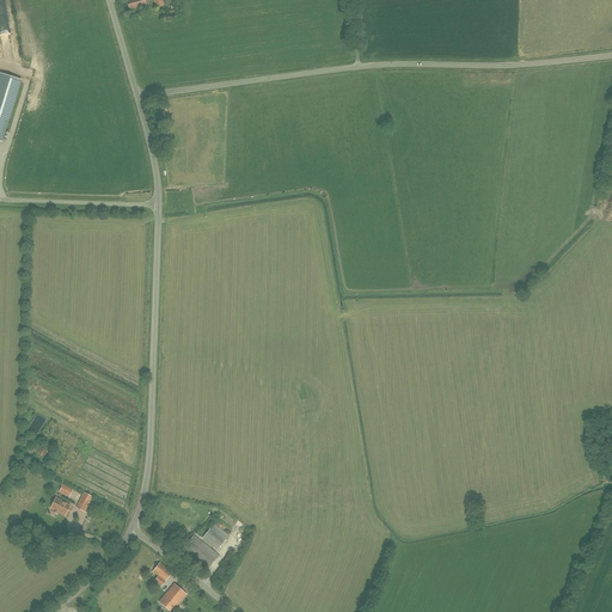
[(146,6),(144,0),(129,0),(127,1),(129,11),(146,6)]
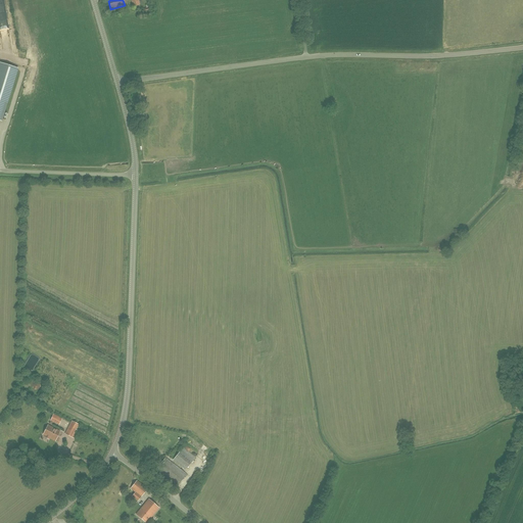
[(146,6),(146,8),(142,9),(143,13),(151,11),(150,7),(149,5),(146,6)]
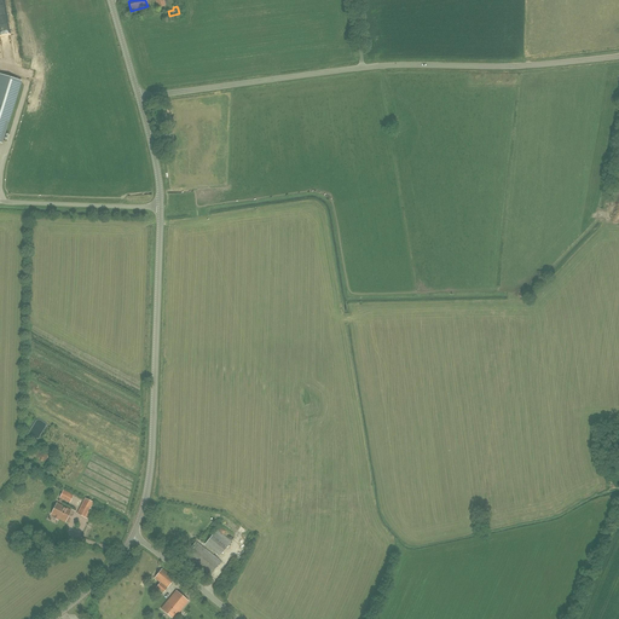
[(22,81),(0,74),(0,143),(3,144),(22,81)]
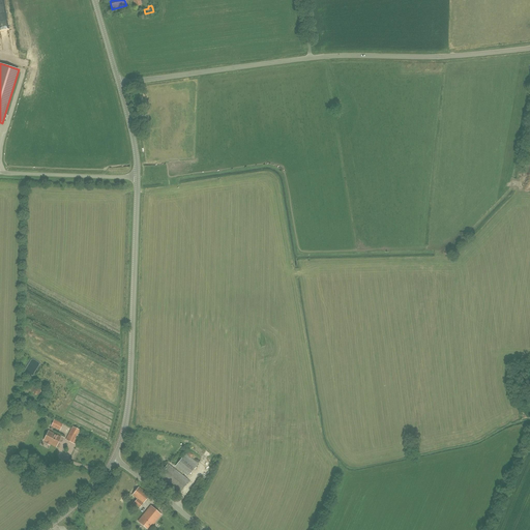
[(51,427),(50,430),(52,431),(54,428),(60,432),(63,424),(54,419),(51,427)]
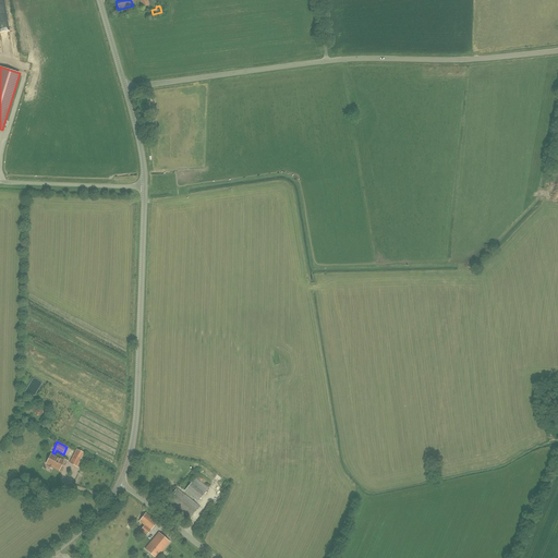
[(76,449),(70,463),(77,466),(84,453),(76,449)]
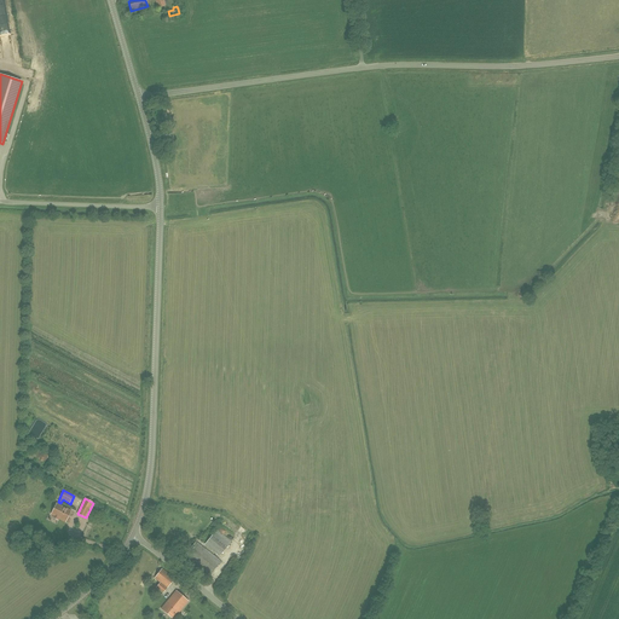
[(71,512),(57,503),(51,514),(55,516),(53,518),(58,520),(58,519),(65,521),(71,512)]
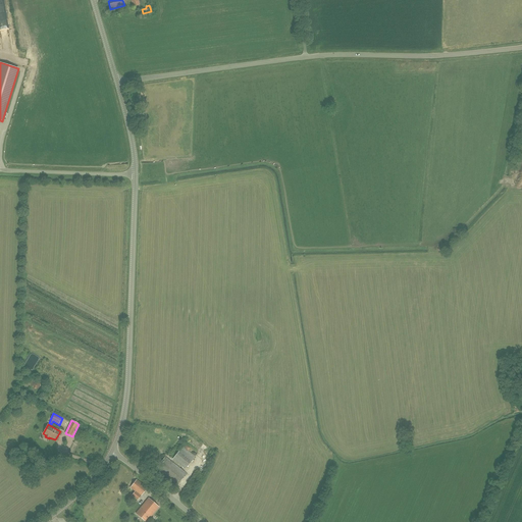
[(193,459),(180,450),(173,460),(176,462),(186,469),(193,459)]
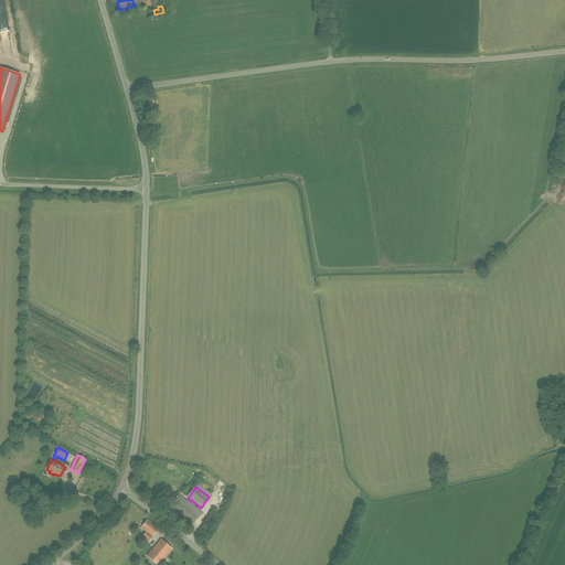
[(179,494),(177,498),(169,508),(192,525),(202,512),(179,494)]
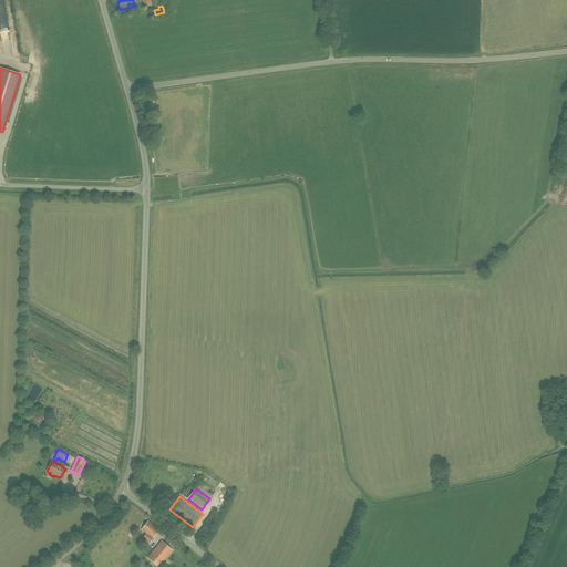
[(160,531),(148,521),(142,529),(146,534),(143,538),(150,544),(160,531)]
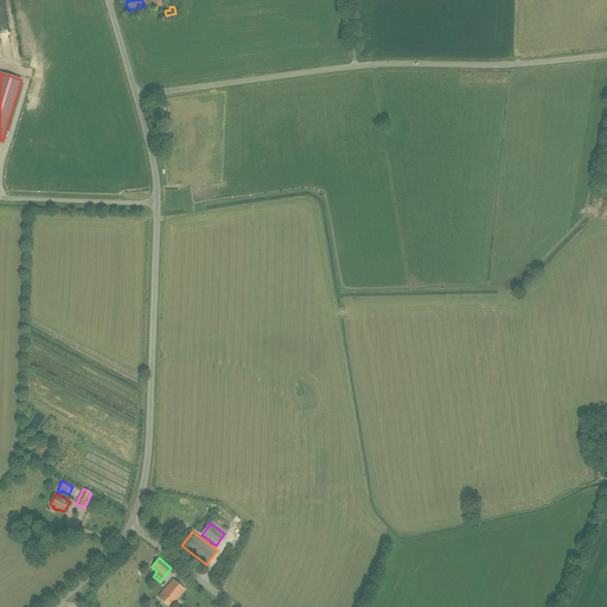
[(173,580),(165,589),(158,598),(170,606),(185,589),(173,580)]
